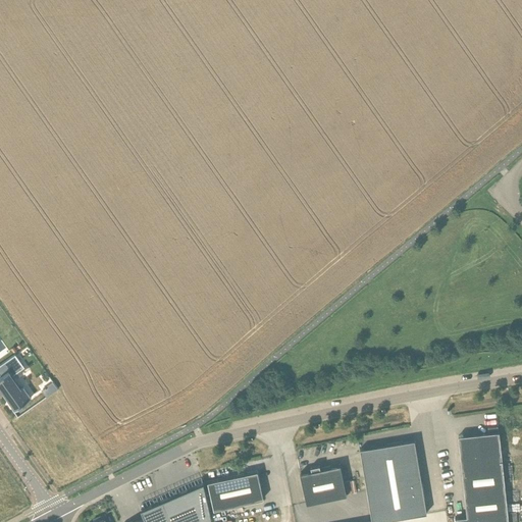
[(0,374),(1,376),(0,376),(0,393),(0,394),(2,393),(14,410),(31,399),(22,387),(17,390),(10,380),(13,378),(11,376),(23,367),(15,355),(0,364),(0,374)]
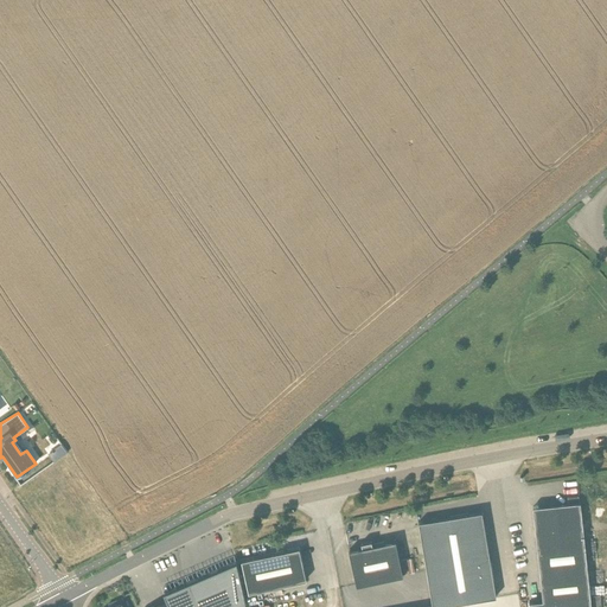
[(529,606),(590,606),(580,503),(532,508),(543,601),(529,602),(529,606)]
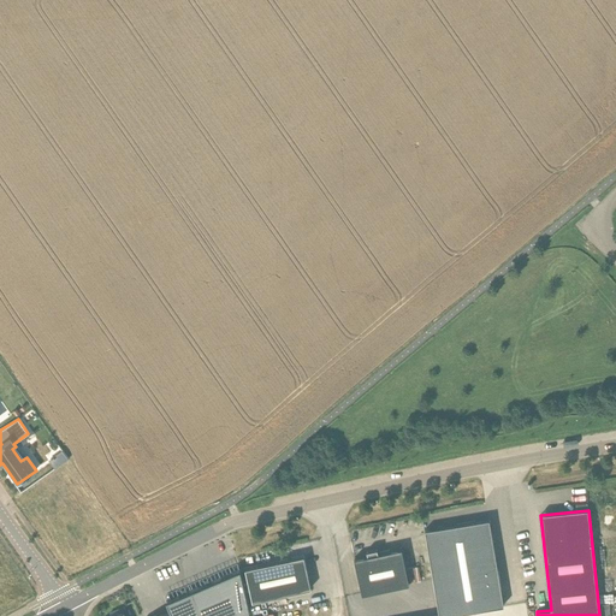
[(425,531),(438,615),(444,615),(504,606),(489,520),(425,531)]
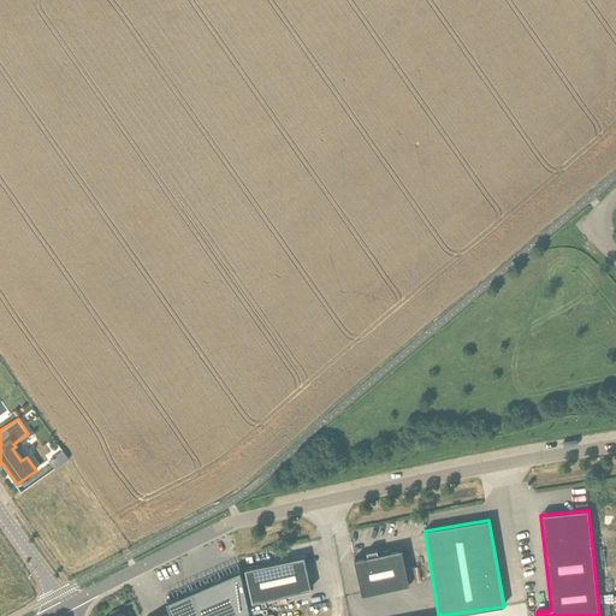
[(378,552),(377,549),(366,551),(367,555),(354,558),(361,594),(409,584),(402,548),(378,552)]
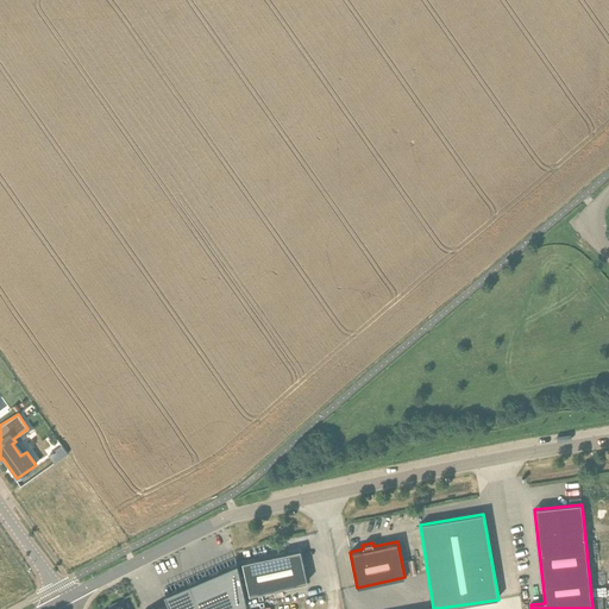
[(243,563),(250,595),(307,582),(300,550),(243,563)]
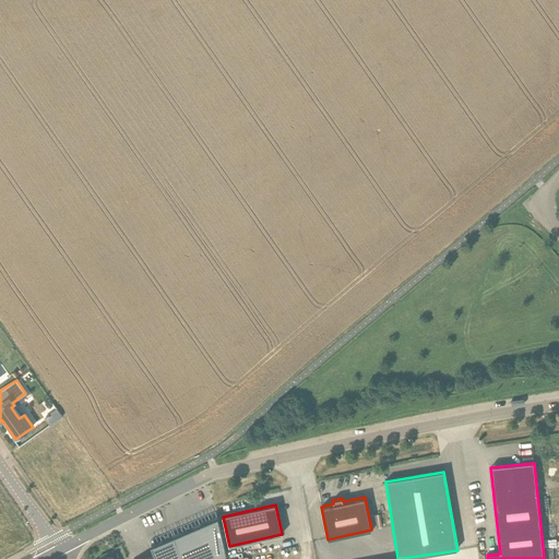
[(218,558),(226,556),(218,516),(175,536),(151,546),(154,554),(156,558),(218,558)]
